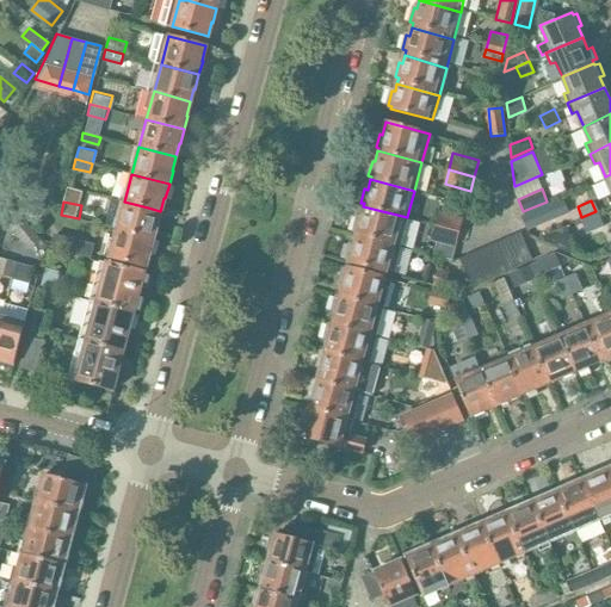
[(124,202),(116,229),(154,239),(158,225),(156,225),(160,211),(148,208),(124,202)]
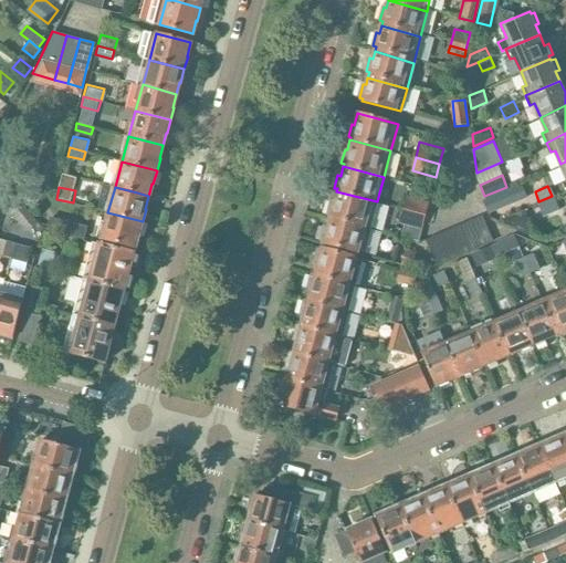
[(486,212),(513,201),(506,187),(484,196),(485,197),(482,198),(486,212)]
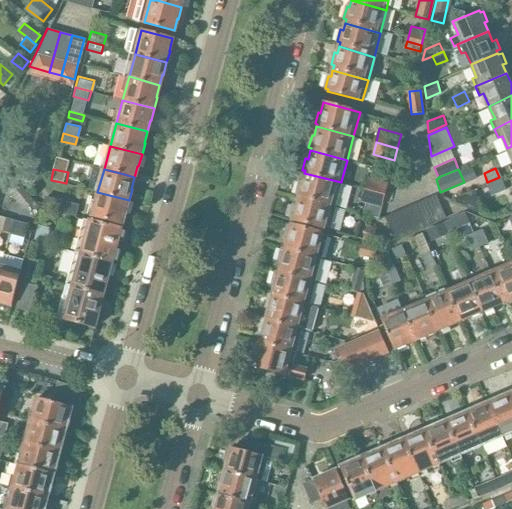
[(335,206),(341,182),(304,173),(302,182),(299,181),(296,193),(299,194),(298,196),(335,206)]
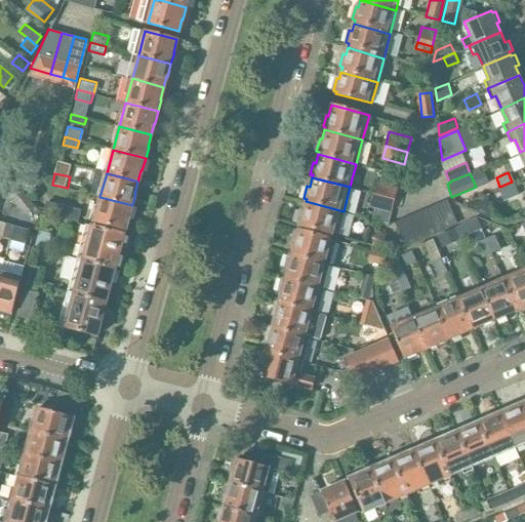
[(398,186),(375,181),(372,193),(395,199),(398,186)]
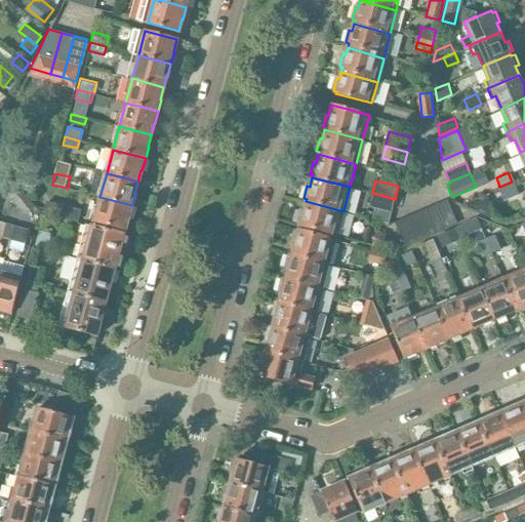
[(512,182),(499,187),(503,196),(515,191),(512,182)]
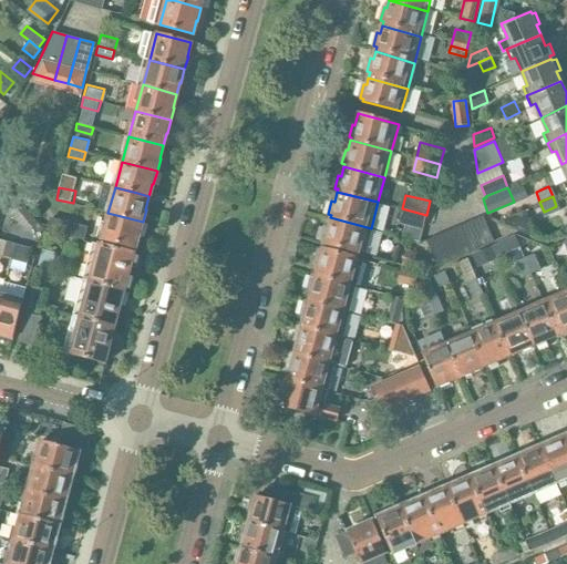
[(9,208),(22,226),(33,217),(20,201),(9,208)]
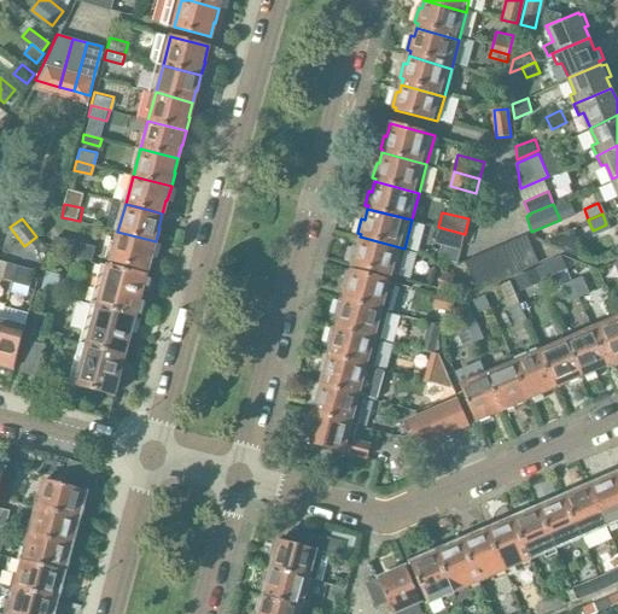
[(435,241),(460,249),(465,234),(438,227),(435,241)]
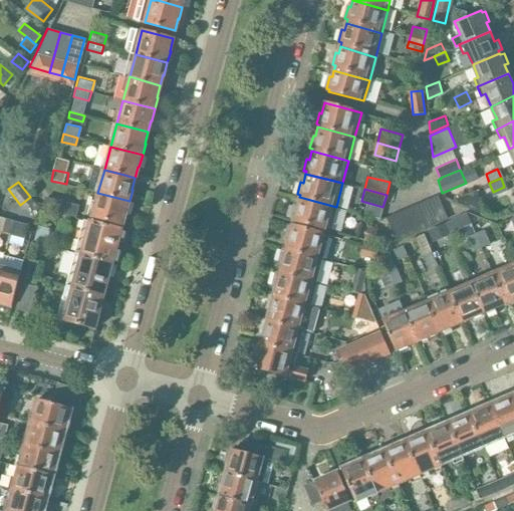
[(451,199),(483,212),(478,189),(451,199)]
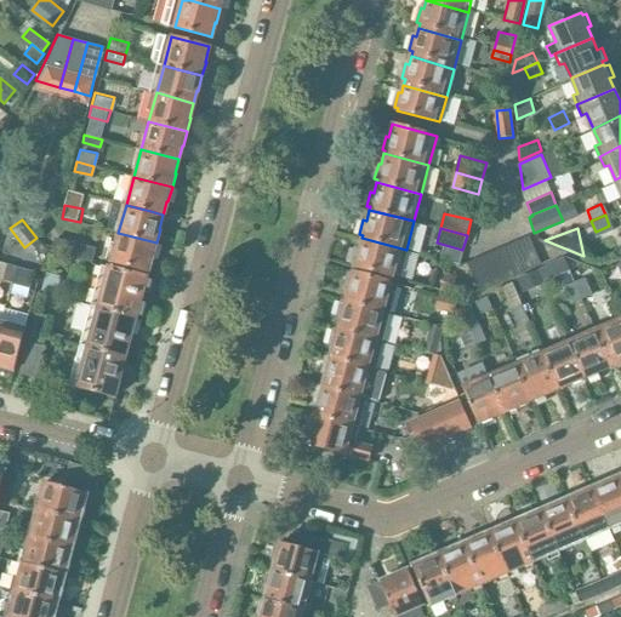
[(157,243),(118,233),(110,261),(148,272),(152,257),(153,257),(157,243)]
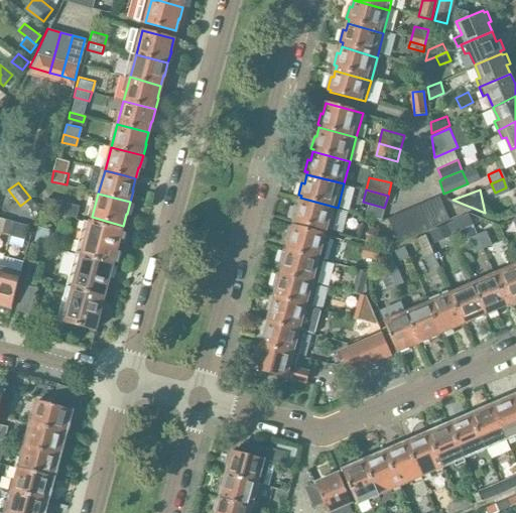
[(80,205),(42,196),(39,208),(77,217),(80,205)]
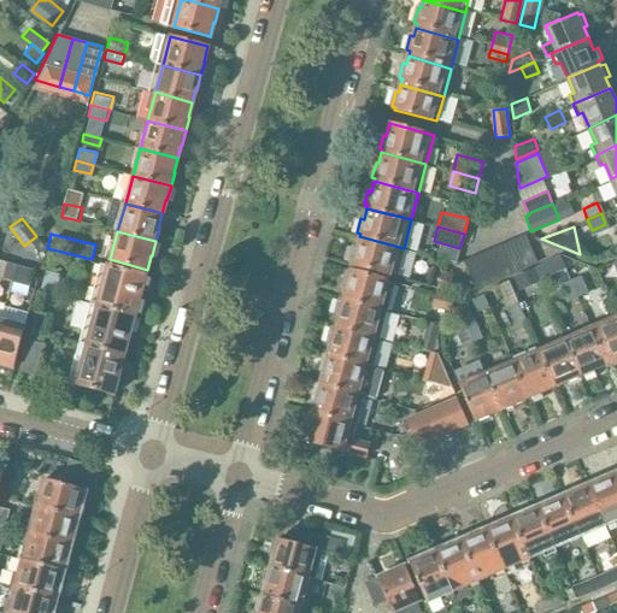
[(512,240),(524,266),(538,260),(526,234),(512,240)]
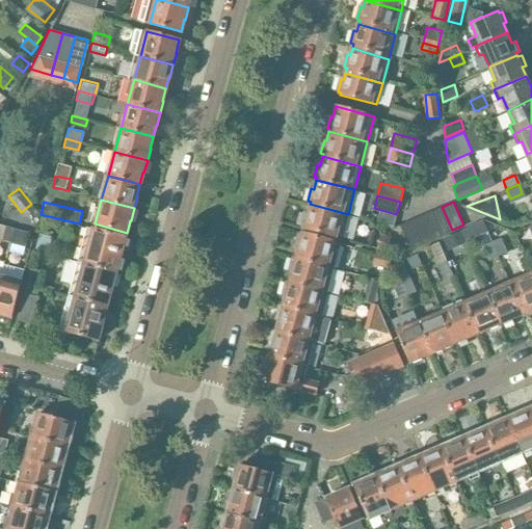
[(348,214),(310,204),(307,213),(304,212),(301,225),(303,226),(303,228),(341,239),(348,214)]
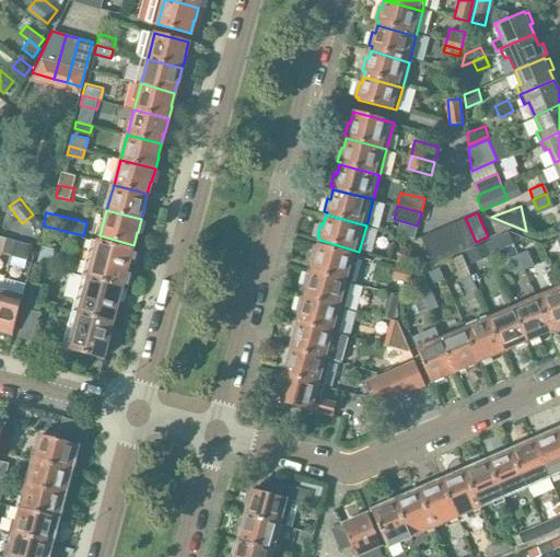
[(453,222),(463,247),(476,242),(465,218),(453,222)]
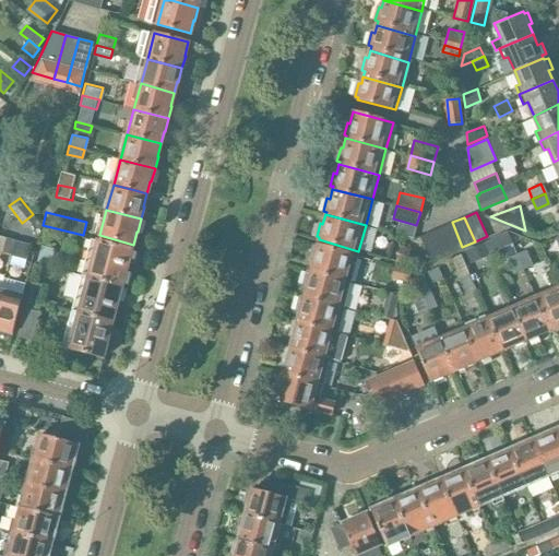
[(462,247),(452,222),(440,227),(450,251),(462,247)]
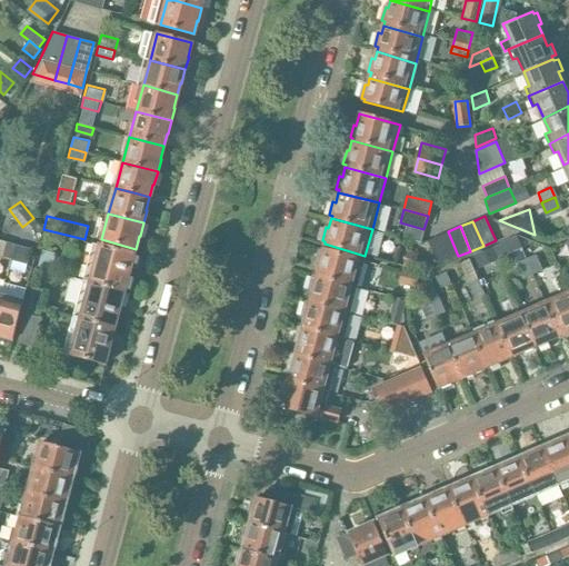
[(436,237),(446,261),(458,256),(448,231),(436,237)]
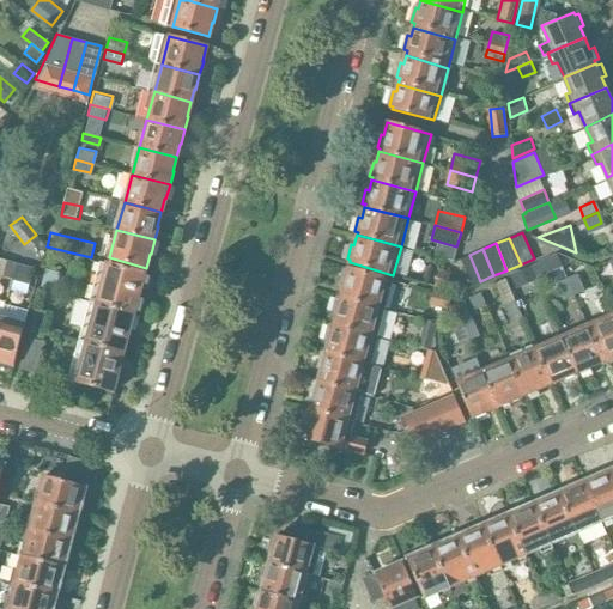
[(480,281),(469,255),(461,259),(472,285),(480,281)]
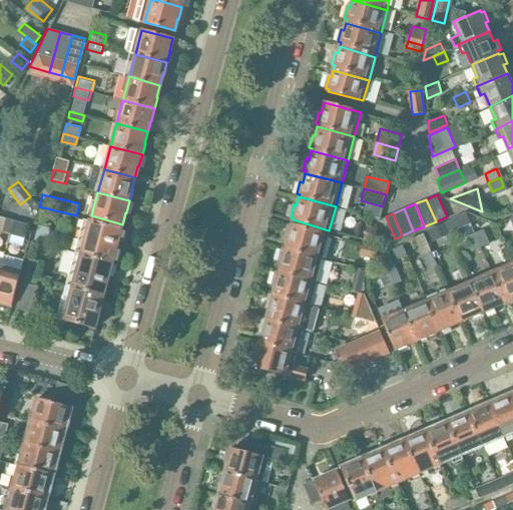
[(84,216),(75,250),(113,261),(122,227),(84,216)]
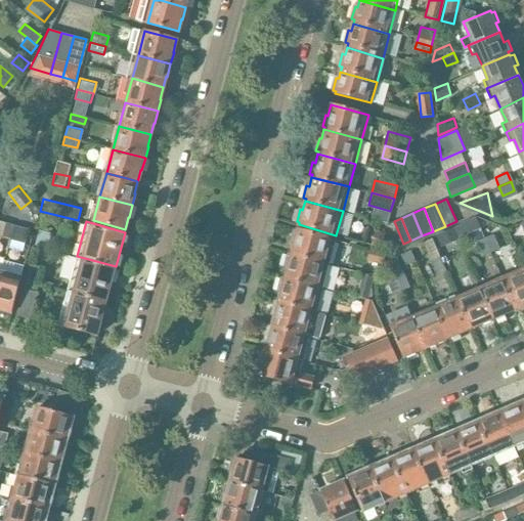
[(9,237),(12,224),(6,223),(2,235),(9,237)]
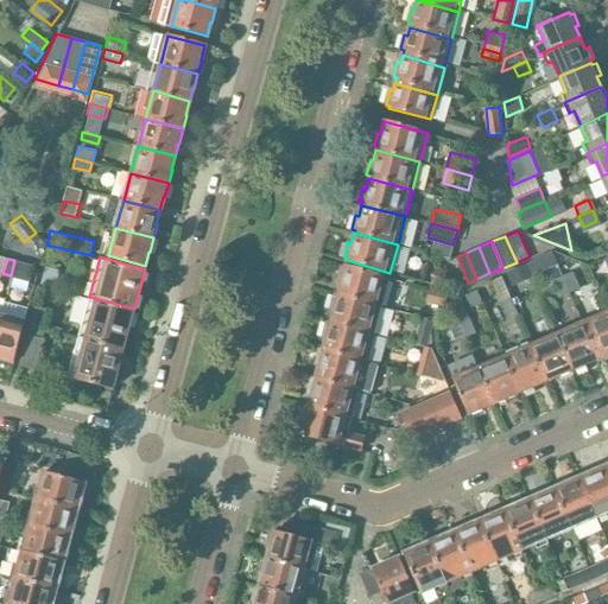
[(14,260),(11,275),(20,278),(24,262),(14,260)]
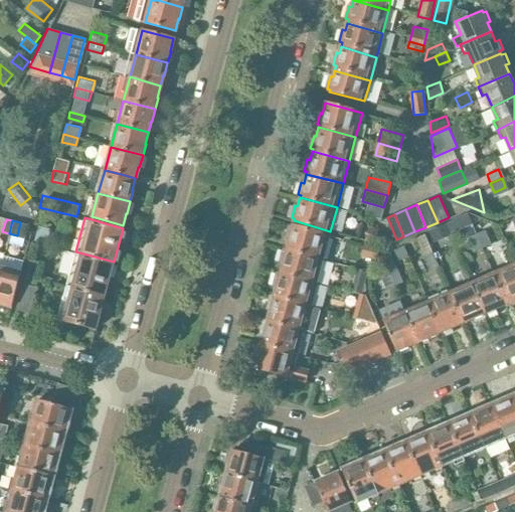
[(447,222),(428,230),(433,241),(451,233),(447,222)]
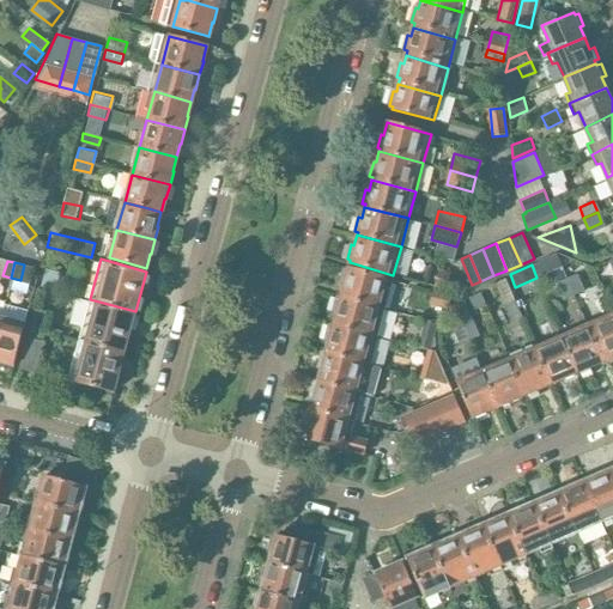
[(46,266),(41,285),(54,288),(60,269),(46,266)]
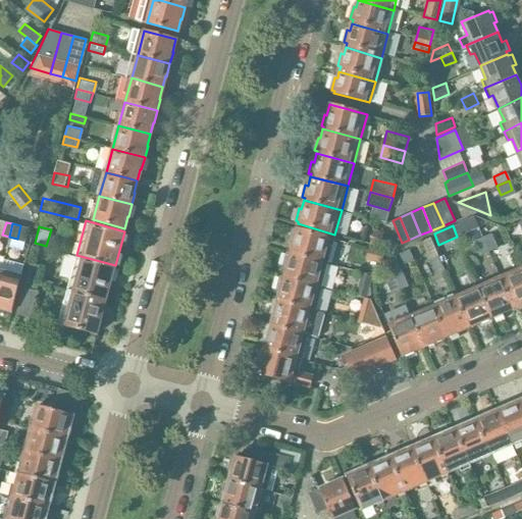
[(290,252),(327,262),(333,239),(296,228),(296,230),(293,230),(290,242),(292,243),(290,252)]
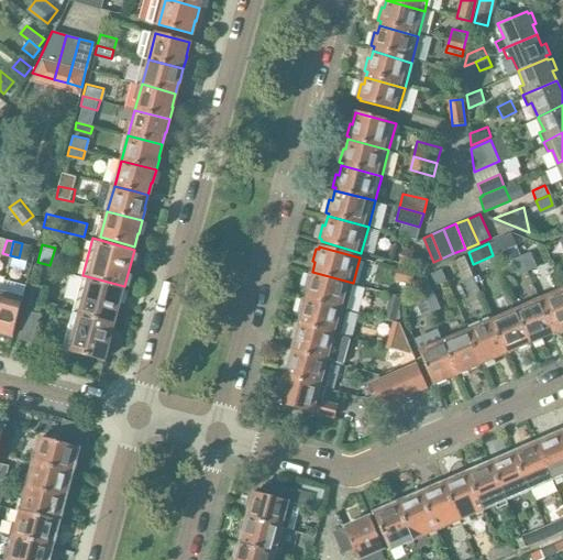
[(537,266),(530,250),(521,254),(528,270),(537,266)]
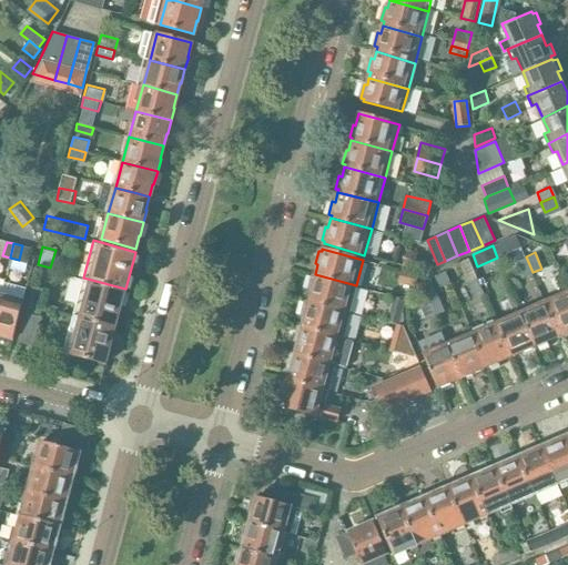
[(515,261),(521,276),(533,272),(526,256),(515,261)]
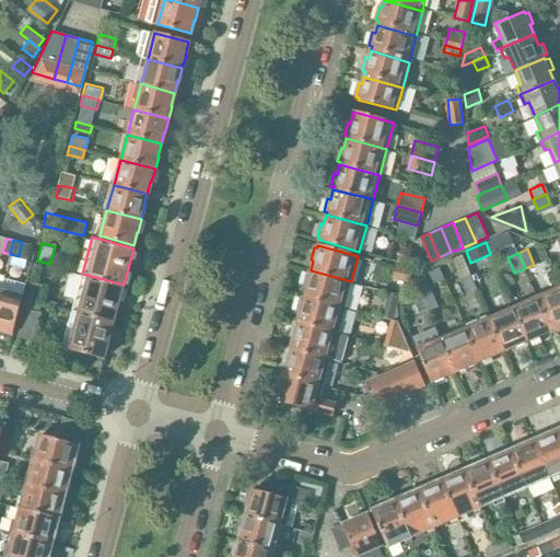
[(396,264),(393,275),(409,279),(412,268),(396,264)]
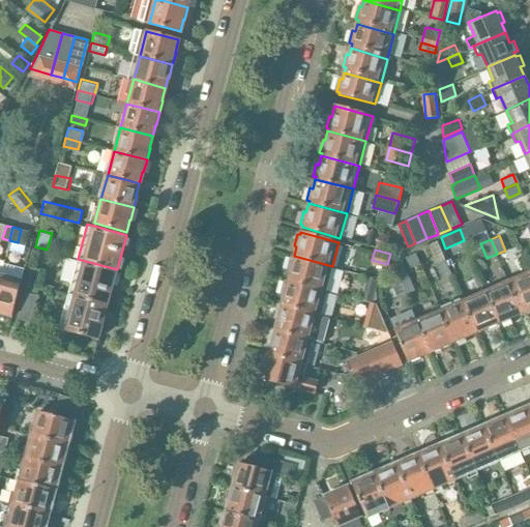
[(325,291),(332,266),(294,256),(293,258),(291,257),(287,270),(290,270),(288,281),(325,291)]
